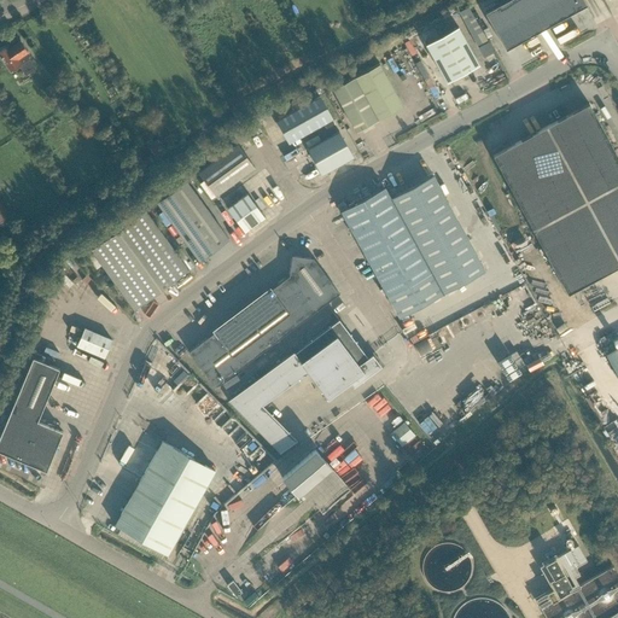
[(506,50),(587,5),(583,0),(507,0),(485,12),(506,50)]
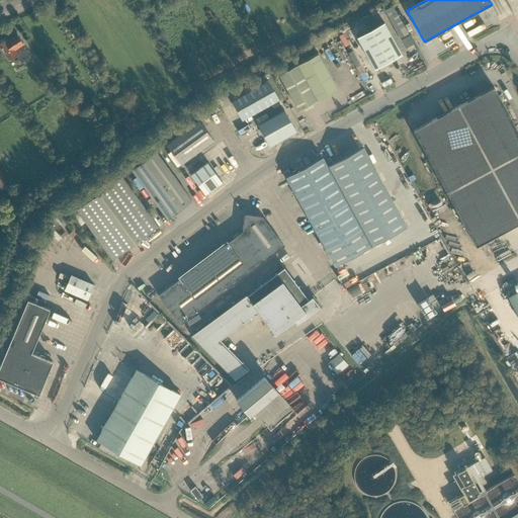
[(414,44),(395,9),(393,6),(385,10),(387,13),(406,48),(414,44)]
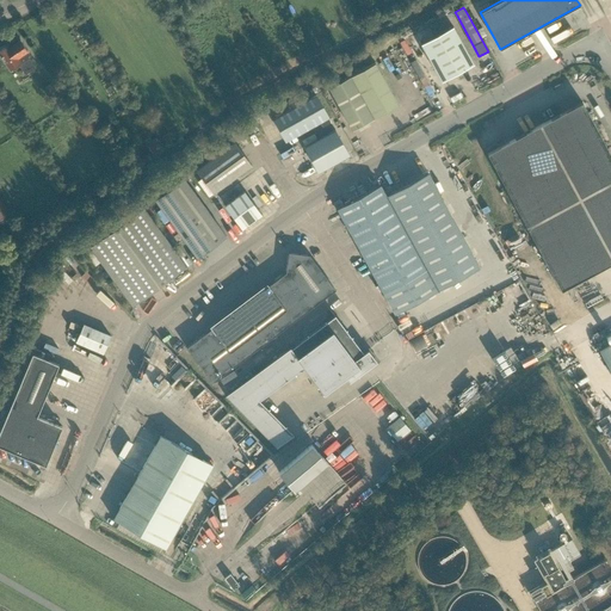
[(421,43),(442,81),(474,63),(454,26),(421,43)]
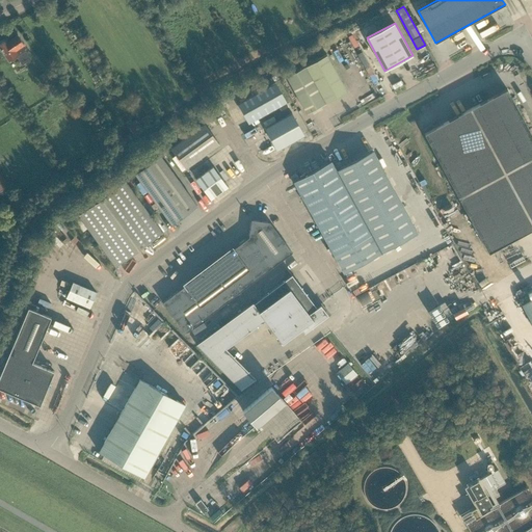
[(30,59),(24,50),(25,50),(21,45),(22,44),(17,36),(7,44),(5,41),(0,44),(0,50),(8,62),(17,56),(22,64),(30,59)]
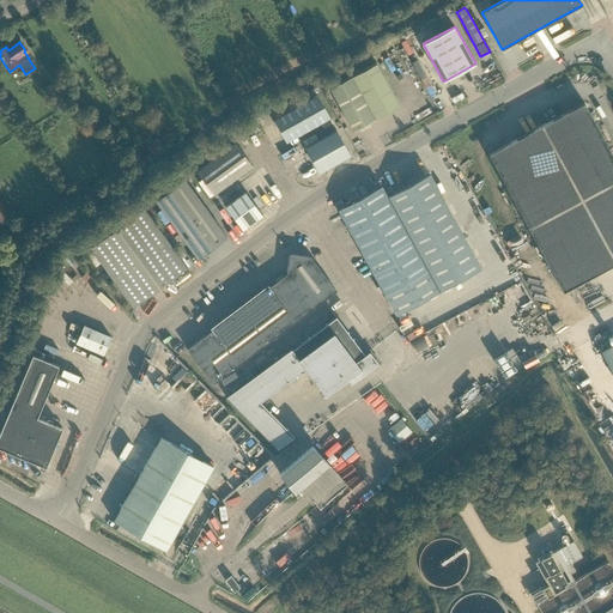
[(400,105),(377,64),(351,77),(375,119),(400,105)]
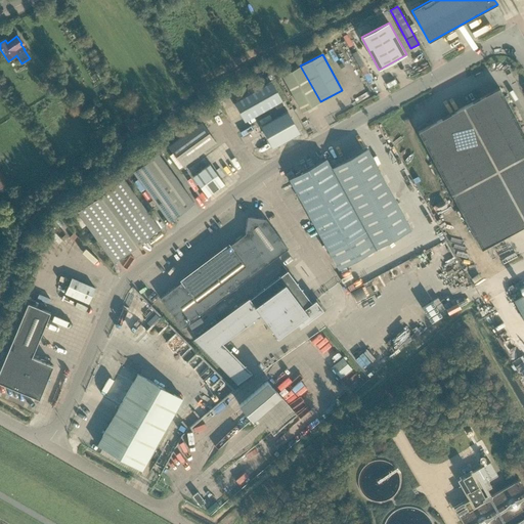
[(346,62),(341,68),(352,80),(357,75),(346,62)]
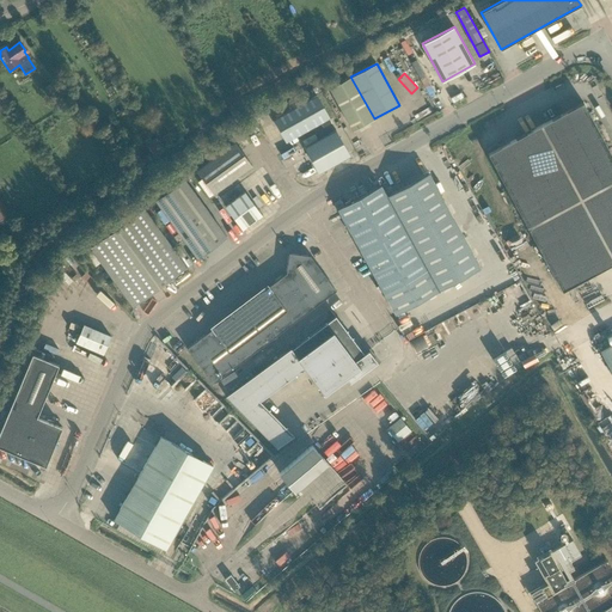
[(353,130),(374,118),(350,77),(329,89),(353,130)]
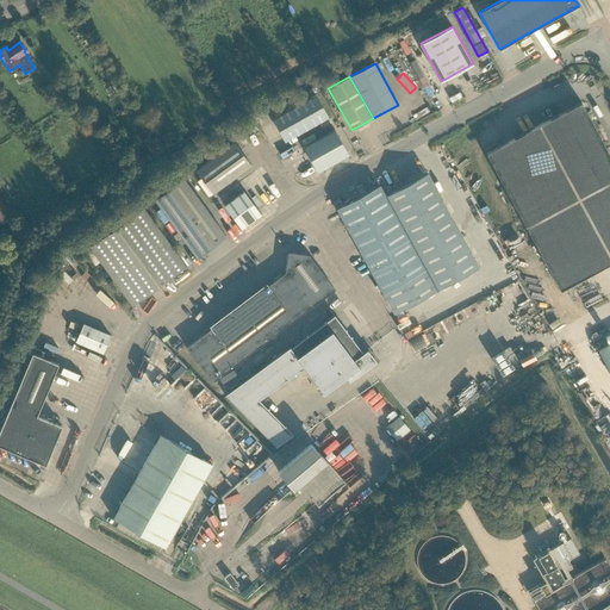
[(50,82),(57,92),(63,87),(56,78),(50,82)]
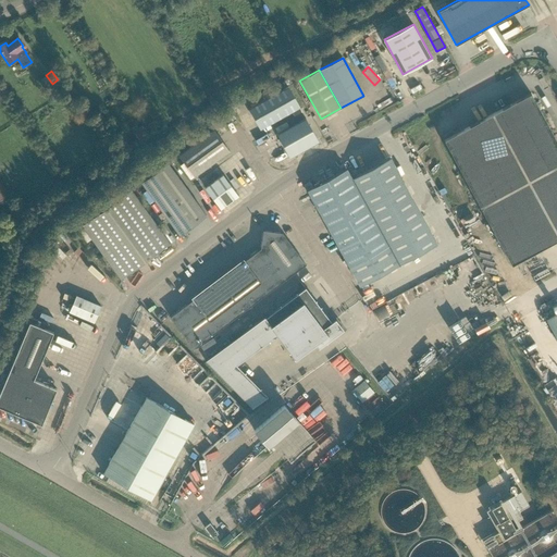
[(249,109),(261,128),(299,107),(288,87),(249,109)]
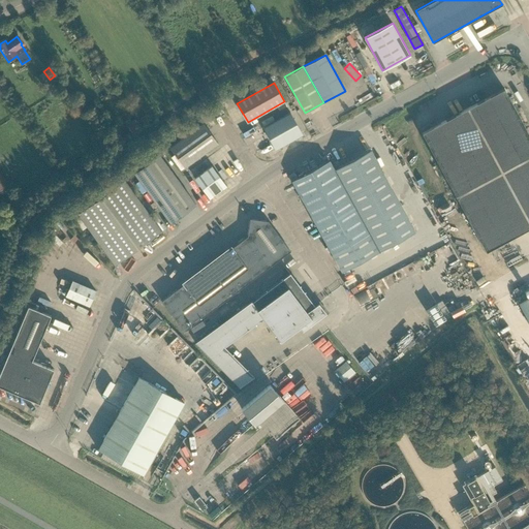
[(528,228),(528,134),(504,89),(423,133),(486,251),(528,228)]
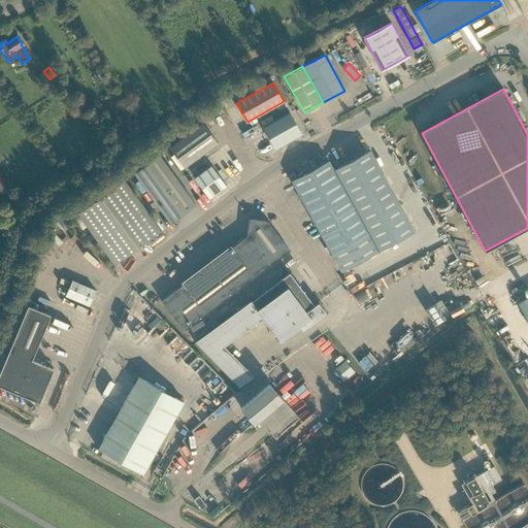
[(302,134),(290,112),(263,127),(274,149),(302,134)]
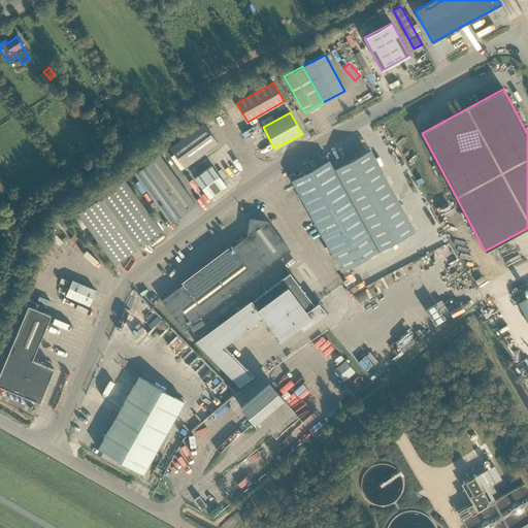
[(138,128),(133,121),(127,125),(131,132),(138,128)]
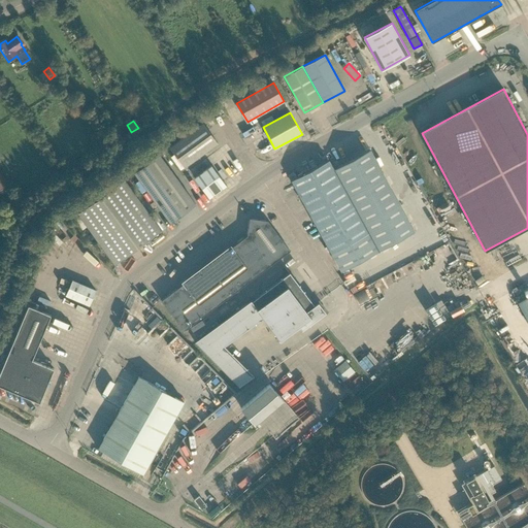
[(218,143),(215,138),(203,123),(169,147),(184,167),(218,143)]
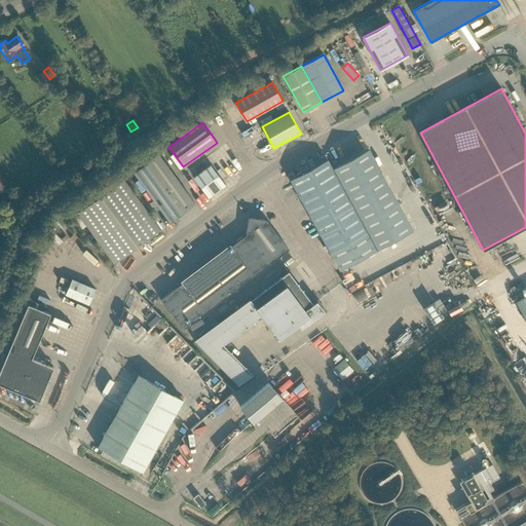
[(291,180),(330,253),(340,271),(413,231),(369,150),(332,170),(327,160),(291,180)]
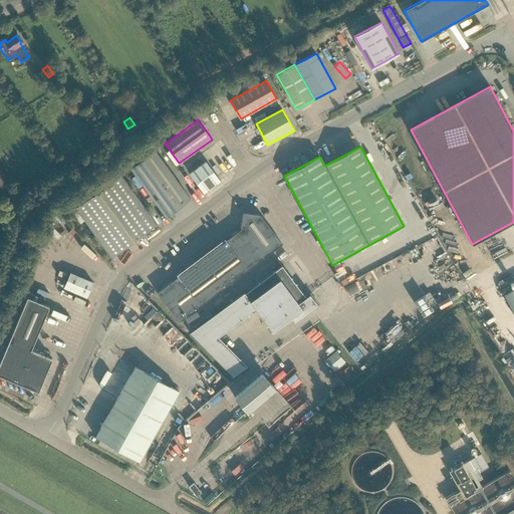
[(166,217),(191,199),(155,151),(131,169),(166,217)]
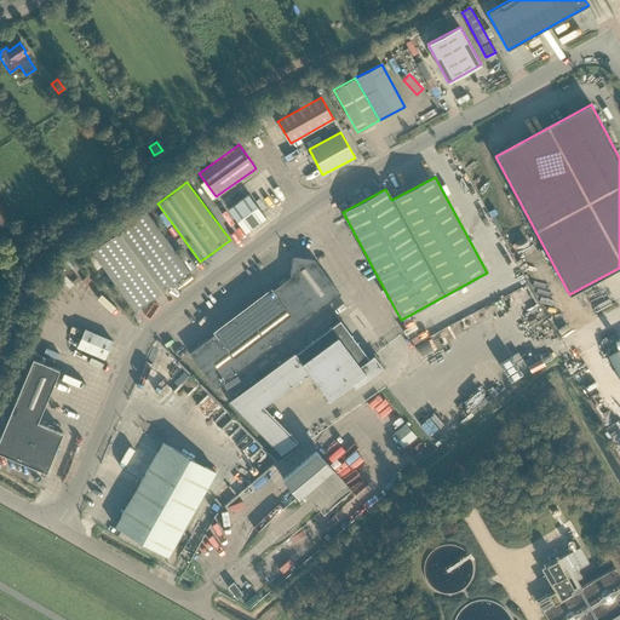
[(265,218),(248,194),(228,208),(246,233),(265,218)]
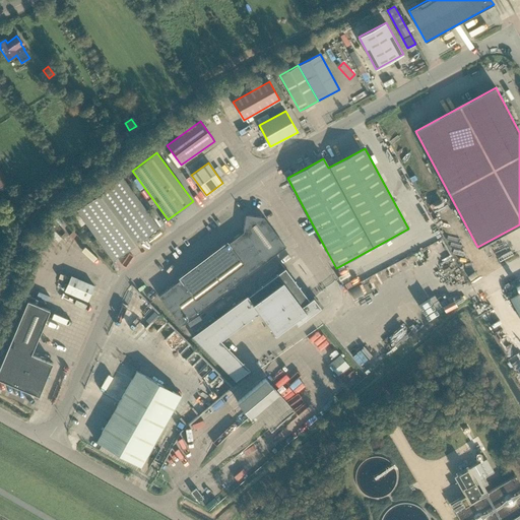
[(0,187),(9,180),(0,168),(0,187)]
